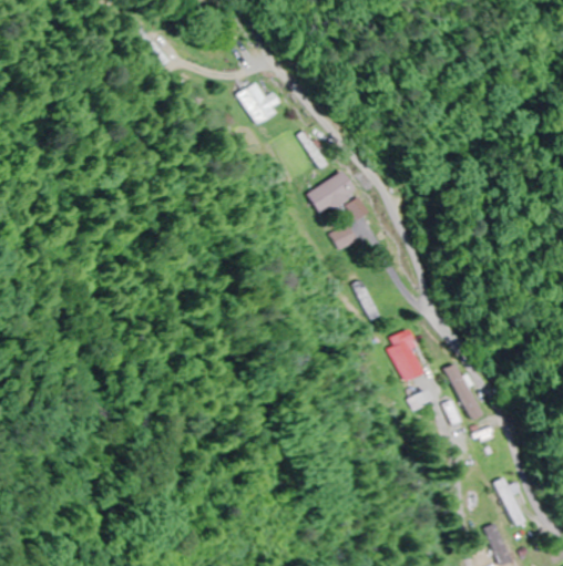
[(266,95),(262,99),(253,84),(236,94),(255,124),(276,111),(266,95)]
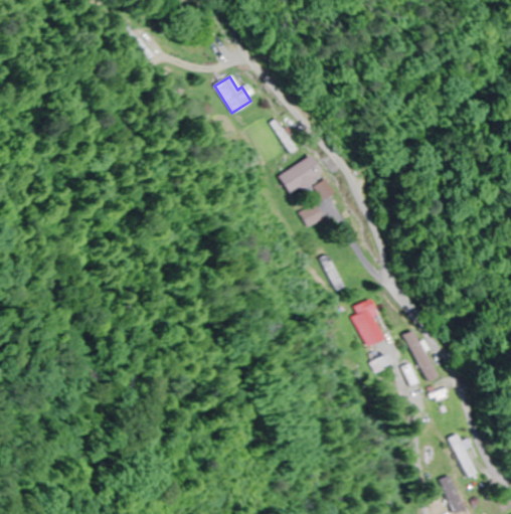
[(269,123),(286,153),(293,150),(276,119),(269,123)]
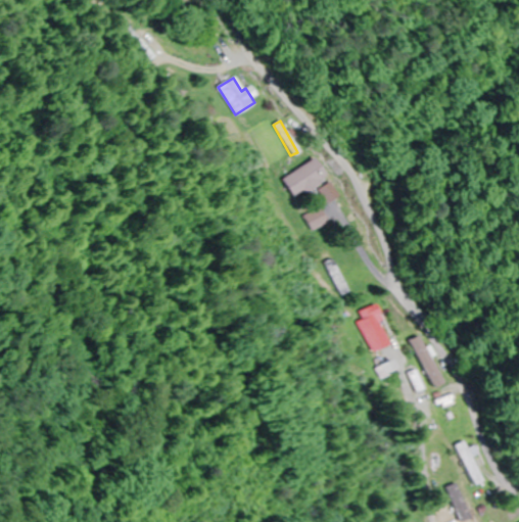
[(294,197),(326,177),(314,158),(282,179),(294,197)]
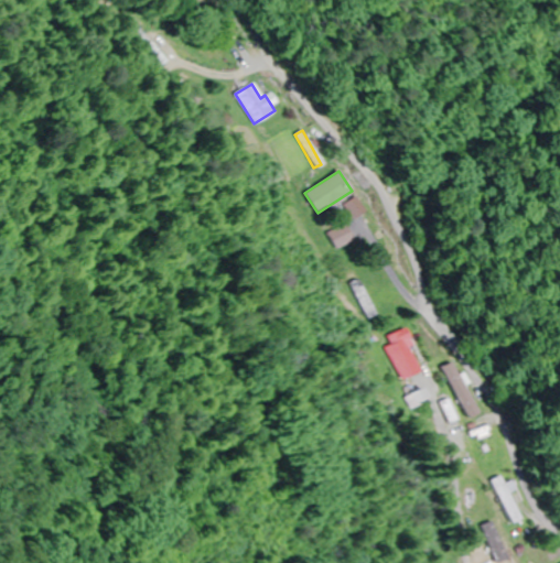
[(336,248),(353,241),(347,226),(331,231),(336,248)]
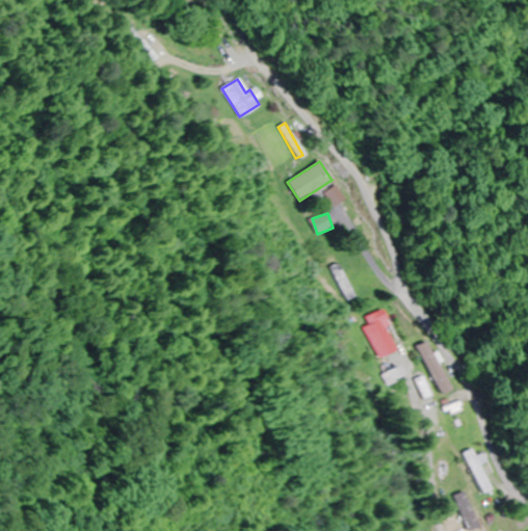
[(367,318),(371,324),(365,327),(383,357),(397,349),(385,327),(391,324),(383,310),(367,318)]
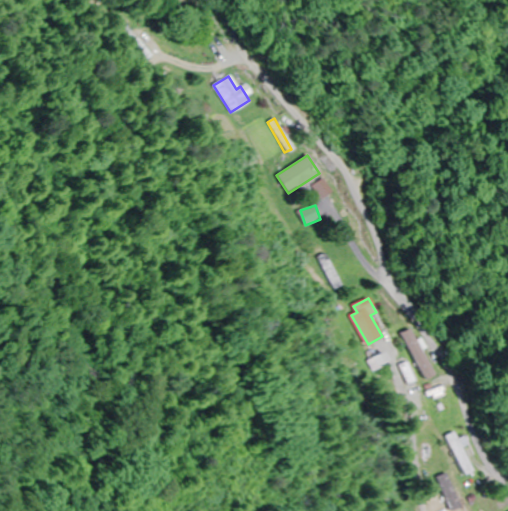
[(460,445),(464,444),(461,435),(448,439),(459,474),(468,472),(460,445)]
